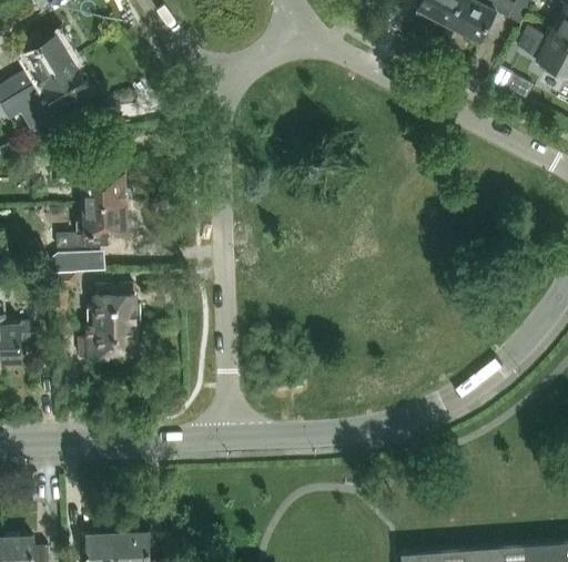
[(448,28),(463,0),(422,0),(423,0),(417,11),(448,28)]
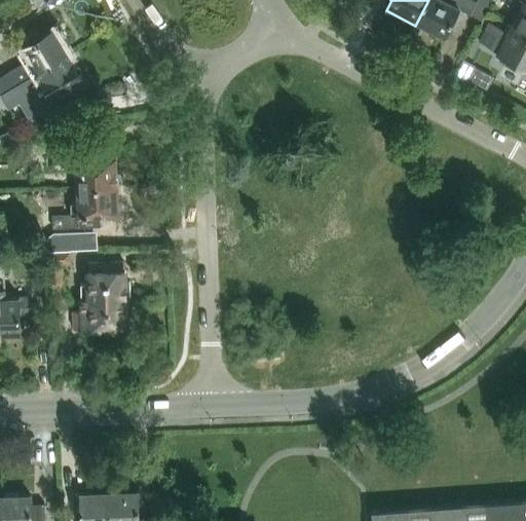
[(445,40),(459,13),(471,20),(477,6),(465,0),(428,0),(415,26),(430,33),(428,37),(441,43),(443,39),(445,40)]
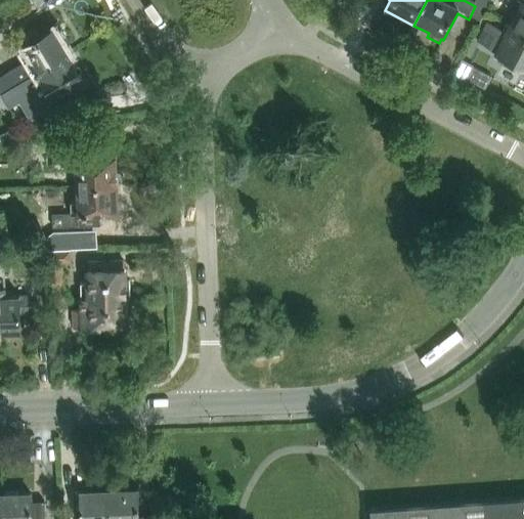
[(492,0),(478,0),(475,6),(469,19),(480,26),(492,0)]
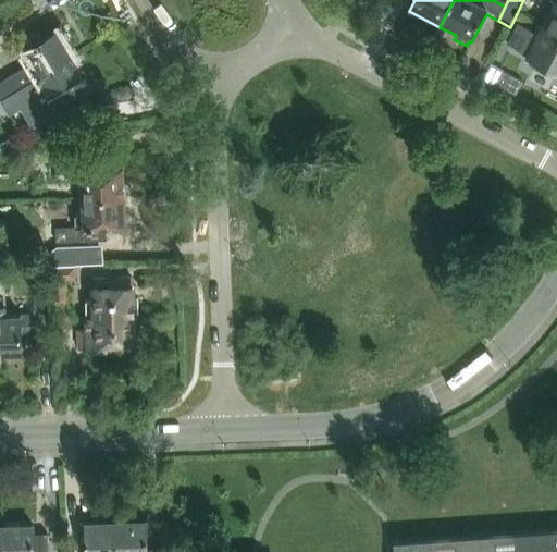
[(556,0),(553,0),(540,27),(556,37),(556,0)]
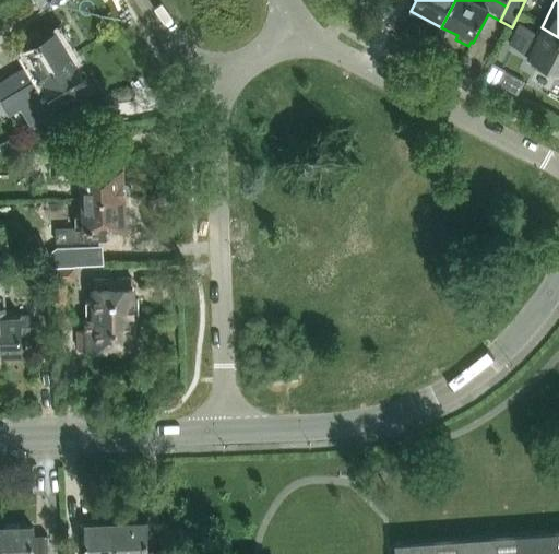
[(558,37),(542,27),(537,36),(521,28),(510,49),(535,61),(532,69),(558,82),(558,37)]
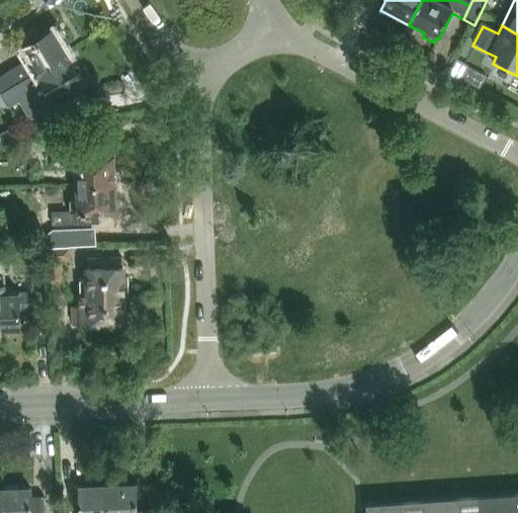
[(14,72),(6,77),(17,95),(25,90),(20,83),(68,55),(62,46),(64,43),(65,37),(63,33),(58,33),(55,33),(53,30),(37,39),(32,31),(17,40),(30,62),(14,72)]
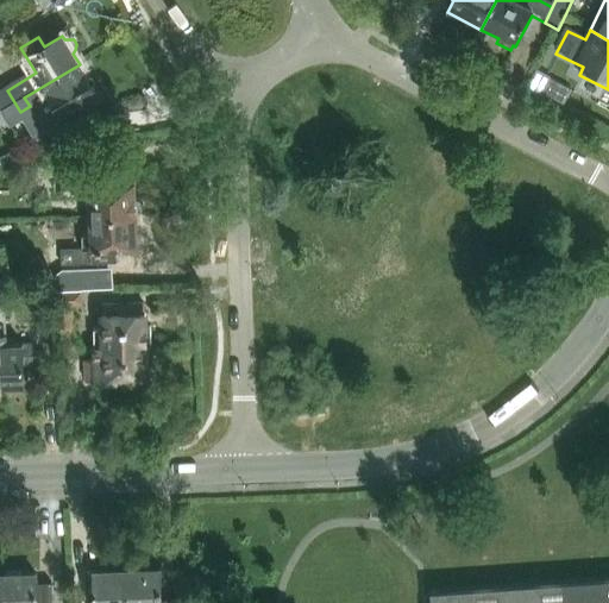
[(7,90),(0,94),(0,110),(10,125),(23,117),(35,138),(64,120),(66,124),(83,113),(77,104),(95,93),(80,64),(24,98),(30,106),(20,112),(7,90)]
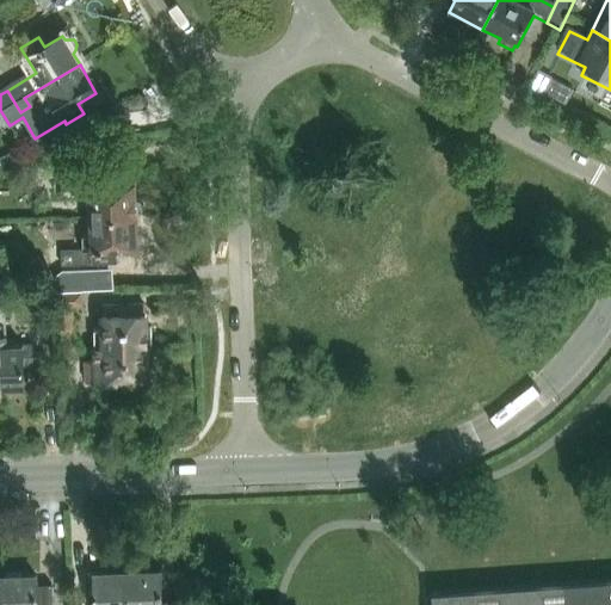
[(551,84),(544,98),(566,110),(573,96),(551,84)]
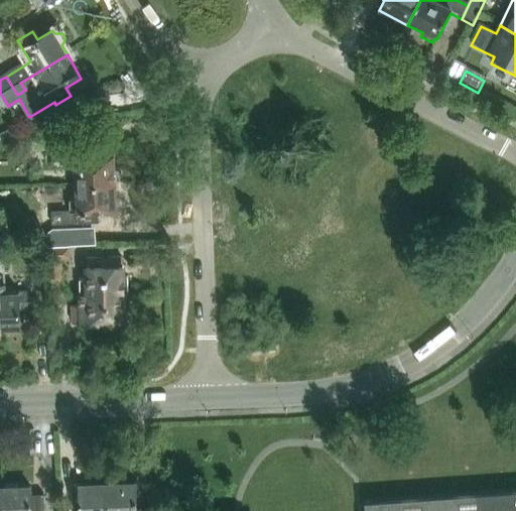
[(75,170),(76,186),(116,183),(116,181),(119,181),(122,178),(122,174),(118,171),(115,170),(114,155),(97,156),(96,142),(94,142),(94,144),(58,146),(58,158),(67,158),(68,170),(75,170)]
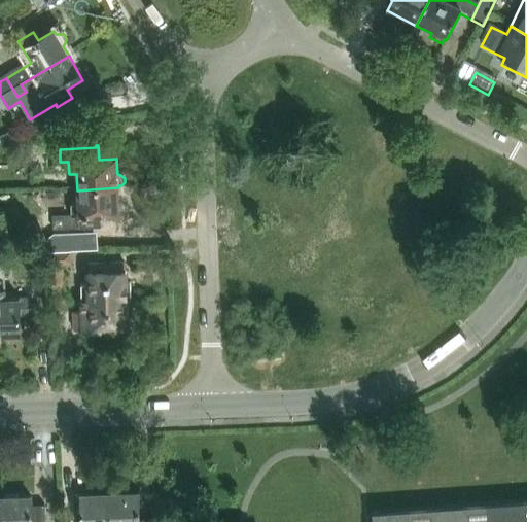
[(118,187),(77,190),(78,206),(71,206),(72,217),(54,218),(55,231),(101,229),(101,232),(102,232),(102,217),(119,216),(118,187)]
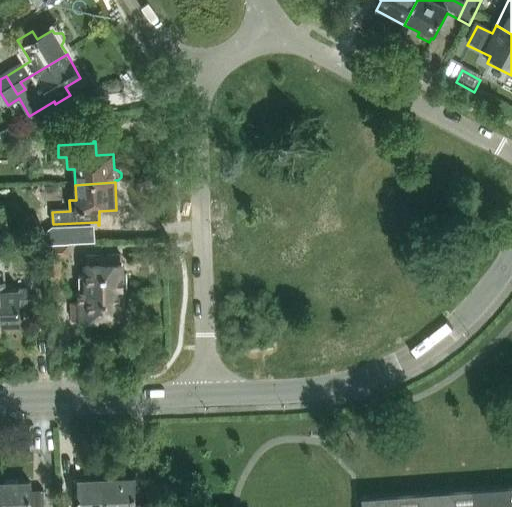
[(0,239),(0,326),(21,326),(20,309),(28,309),(28,292),(6,293),(4,243),(0,239)]
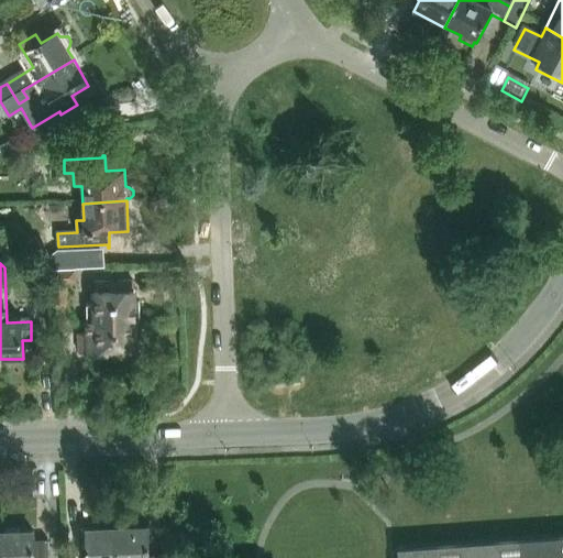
[(53,273),(53,287),(66,287),(77,287),(77,272),(53,273)]
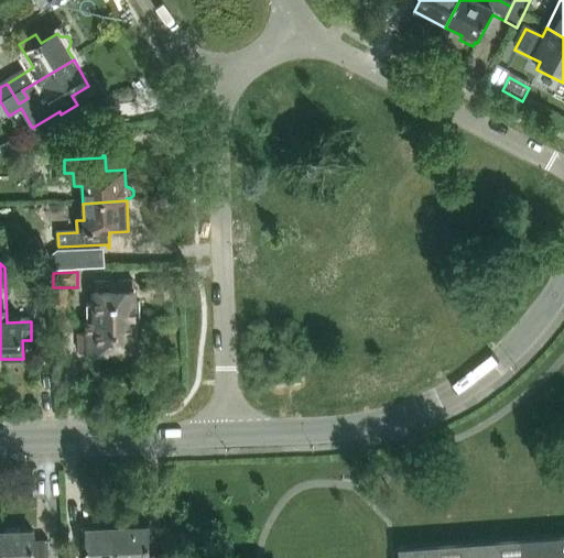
[(134,285),(96,286),(97,308),(88,309),(88,326),(89,326),(136,325),(136,323),(141,323),(140,307),(136,307),(136,294),(134,294),(134,285)]
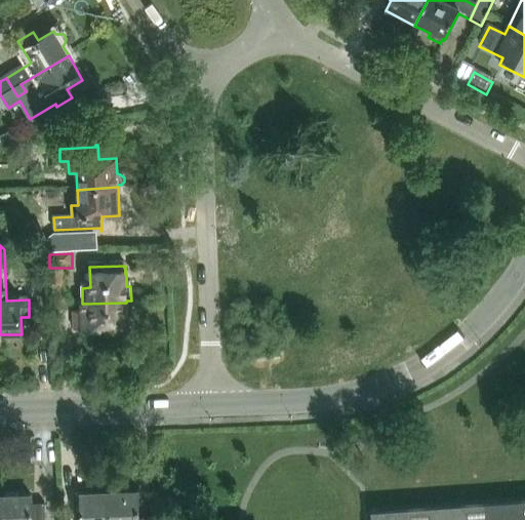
[(62,268),(49,268),(50,290),(63,290),(62,268)]
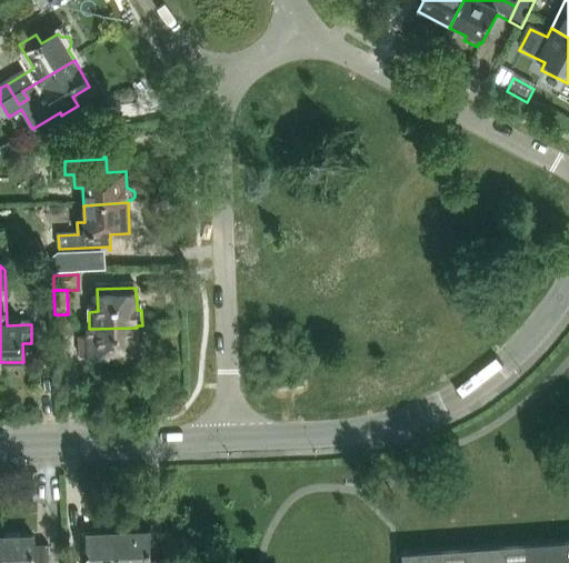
[(138,358),(137,328),(90,329),(90,341),(81,341),(82,360),(119,359),(119,363),(133,363),(133,358),(138,358)]
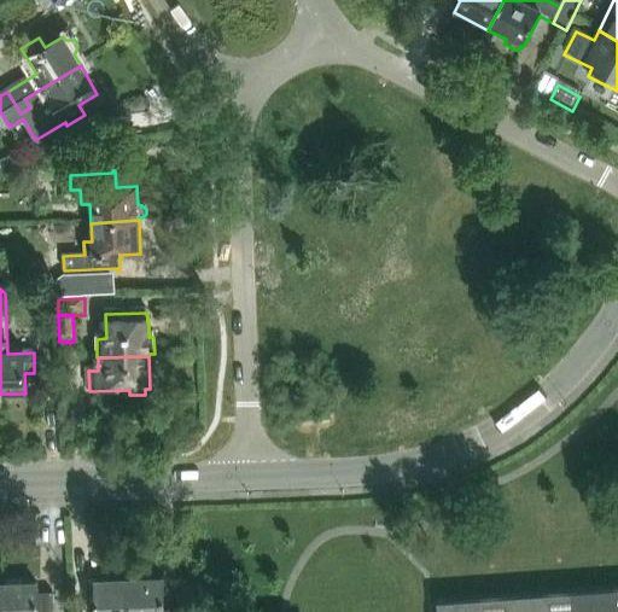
[(134,584),(129,584),(129,611),(164,611),(163,583),(147,584),(147,580),(134,580),(134,584)]
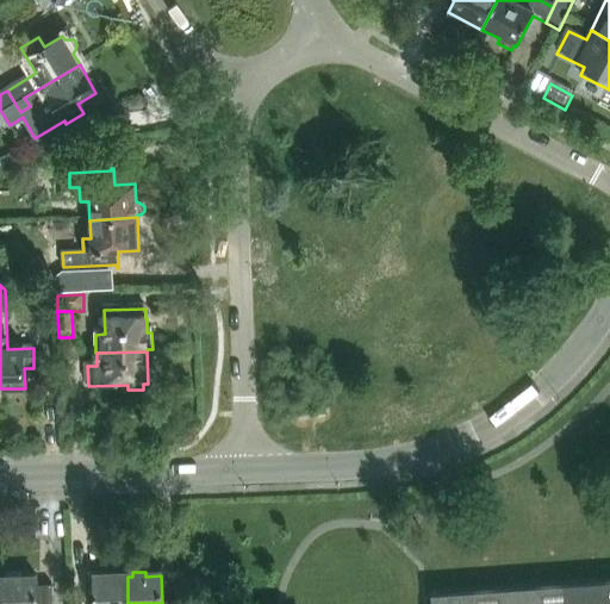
[(128,603),(128,577),(91,578),(91,597),(97,597),(95,603),(128,603)]
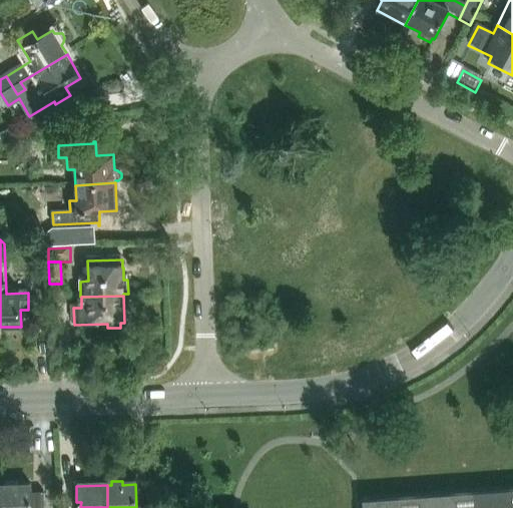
[(4,488),(2,488),(3,507),(43,507),(43,496),(31,496),(30,488),(18,488),(17,486),(4,486),(4,488)]
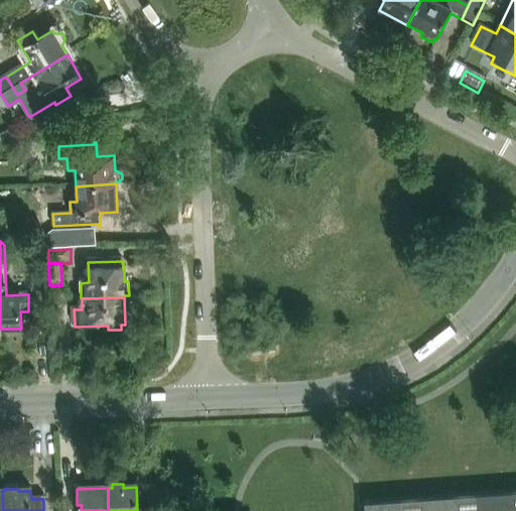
[(515,510),(515,495),(365,505),(365,510),(515,510)]
